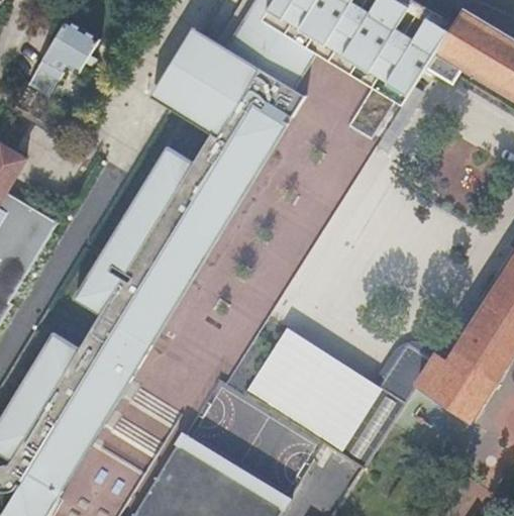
[(446,31),(450,23),(421,6),(412,0),(242,0),(217,43),(214,41),(198,31),(196,30),(155,97),(169,106),(211,131),(192,162),(166,145),(101,250),(98,255),(73,298),(99,313),(79,347),(52,331),(0,415),(0,453),(9,459),(8,461),(7,463),(5,463),(4,463),(2,463),(1,463),(0,463),(0,491),(1,491),(2,491),(4,491),(7,491),(9,490),(11,489),(14,486),(16,484),(18,485),(0,512),(0,515),(275,515),(280,508),(282,509),(290,497),(288,496),(184,432),(181,430),(173,442),(175,443),(155,476),(152,475),(151,477),(153,478),(132,512),(131,511),(129,513),(131,514),(129,515),(119,515),(117,514),(128,496),(132,491),(180,413),(128,381),(129,379),(291,115),(302,97),(290,89),(313,52),(316,47),(403,101),(446,31)]
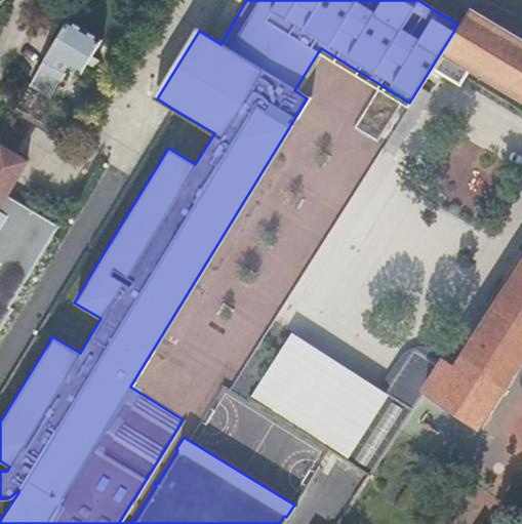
[(242,0),(217,42),(221,44),(246,0),(242,0)]
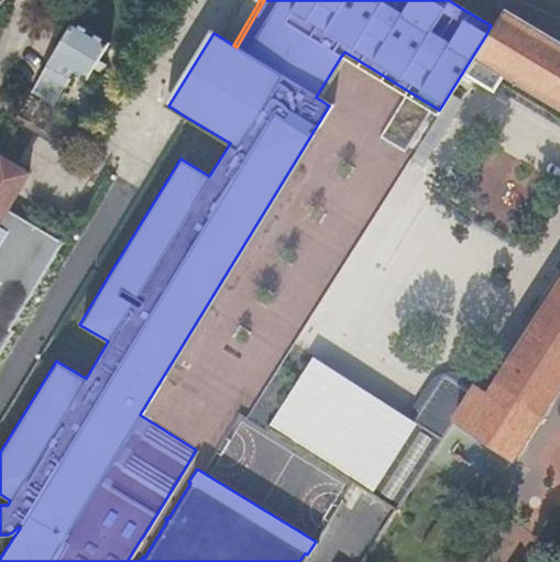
[(501,11),(500,13),(463,75),(491,92),(502,75),(509,78),(537,33),(501,11)]
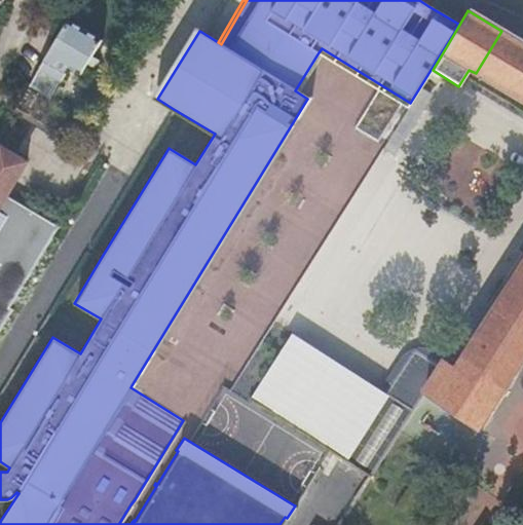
[(66,19),(26,85),(46,98),(66,66),(79,73),(100,38),(66,19)]
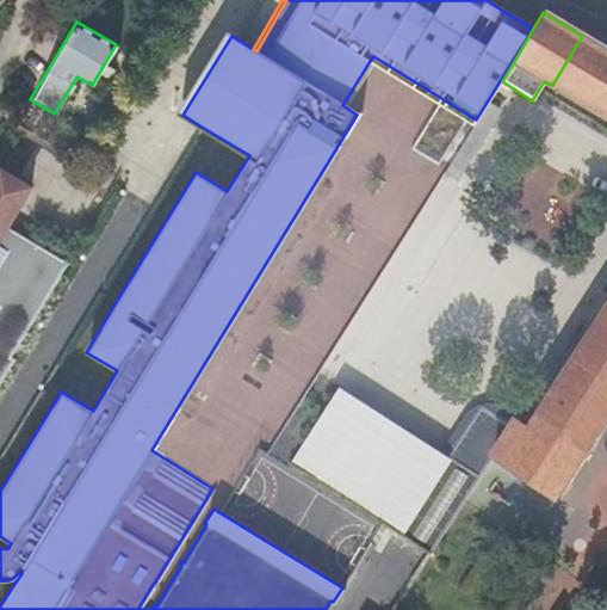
[(606,50),(582,36),(552,85),(606,119),(606,302),(531,423),(507,407),(506,406),(503,407),(502,407),(501,407),(500,408),(475,445),(490,456),(519,475),(552,498),(606,414),(606,50)]
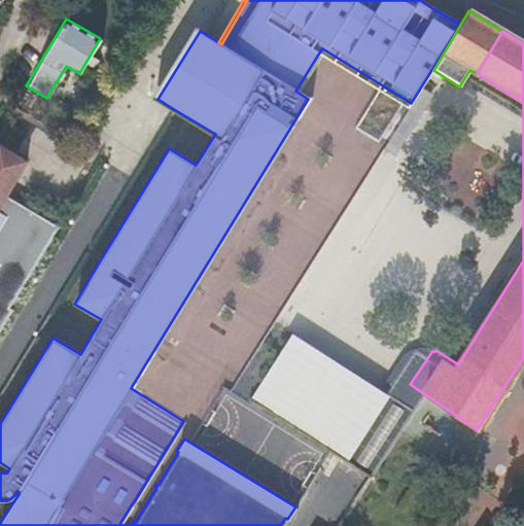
[(0,324),(6,315),(9,310),(6,308),(15,292),(57,226),(3,195),(23,163),(0,149),(0,324)]
